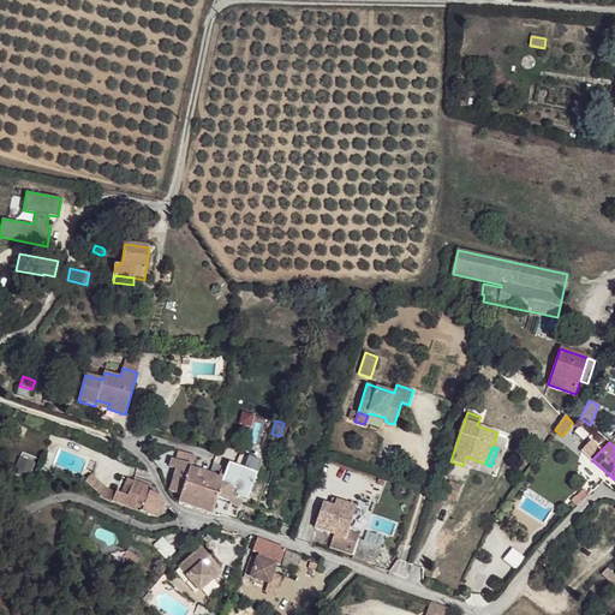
[(192,469),(196,457),(178,452),(175,459),(172,459),(169,467),(177,470),(169,491),(181,495),(192,469)]
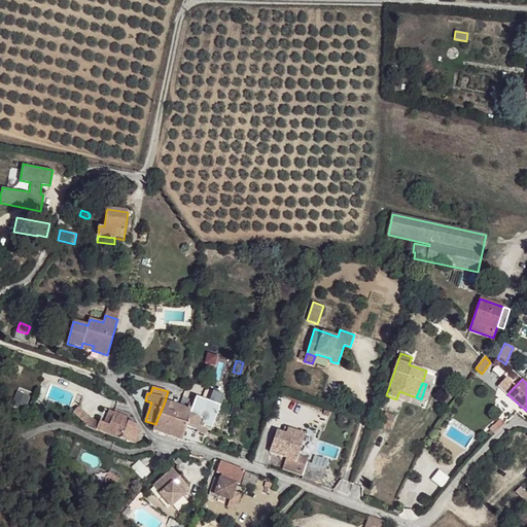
[(188,406),(187,409),(179,407),(165,401),(155,424),(153,430),(181,441),(186,426),(198,430),(197,432),(206,435),(208,428),(211,429),(224,395),(213,391),(209,401),(196,396),(192,407),(188,406)]
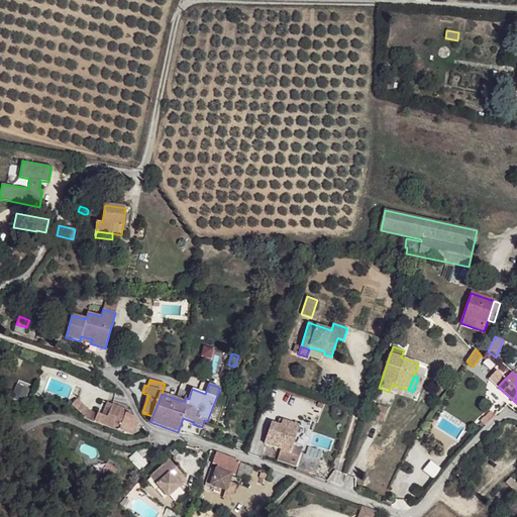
[(402,388),(392,384),(389,392),(400,395),(402,388)]
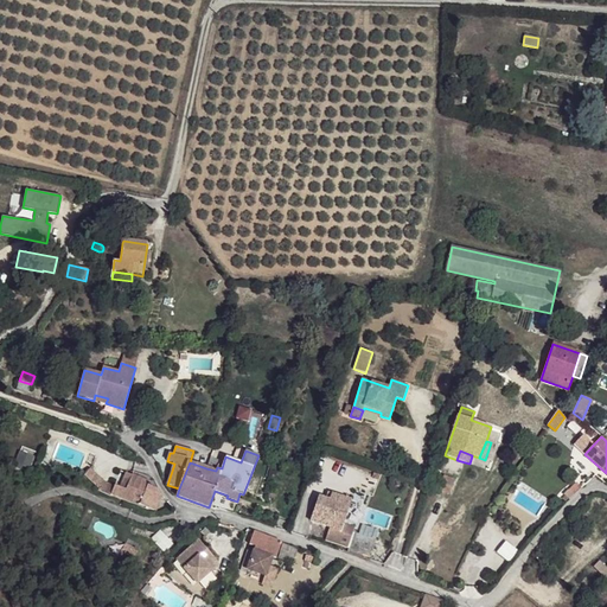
[(20,452),(17,462),(30,467),(34,457),(20,452)]
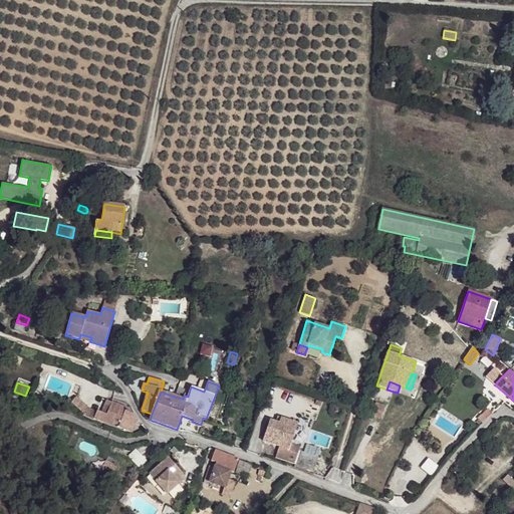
[(179,387),(175,397),(183,399),(184,396),(186,390),(179,387)]
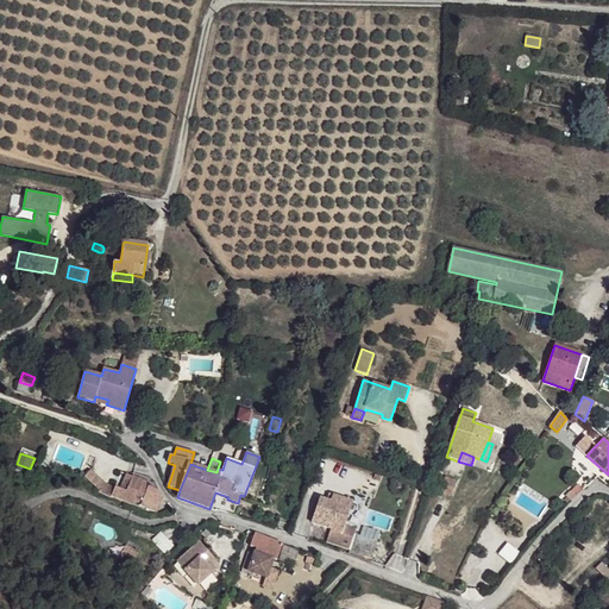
[(106,484),(90,470),(85,477),(100,491),(99,493),(112,497),(113,495),(156,513),(162,496),(161,493),(148,488),(149,484),(132,477),(126,491),(120,489),(117,487),(115,488),(106,484)]
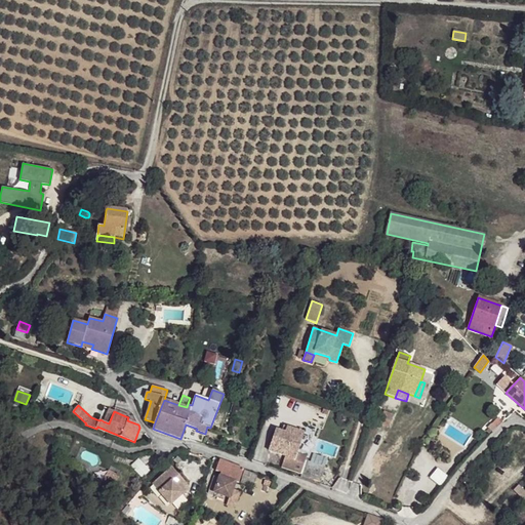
[(381,408),(378,407),(373,421),(376,422),(381,408)]
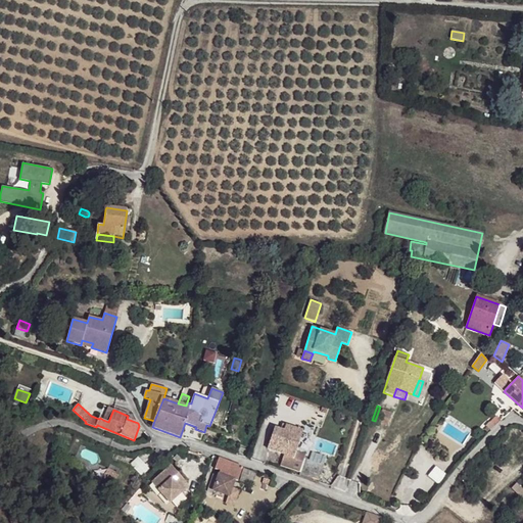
[(108,408),(103,420),(108,422),(113,410),(108,408)]
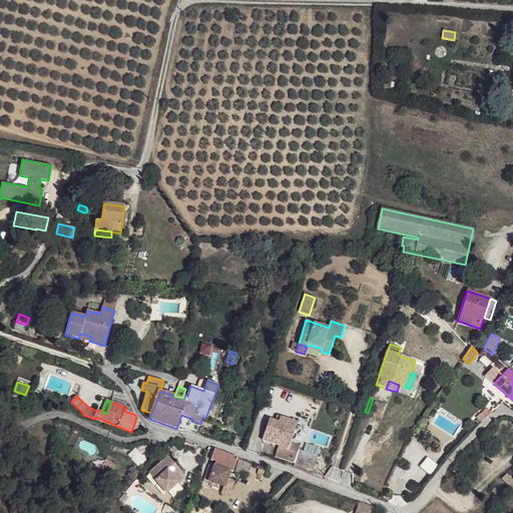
[(385,406),(375,402),(371,414),(380,417),(385,406)]
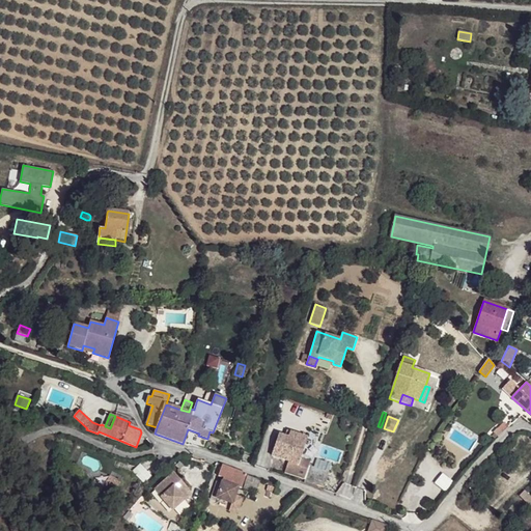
[(498,428),(502,434),(508,427),(504,422),(498,428)]
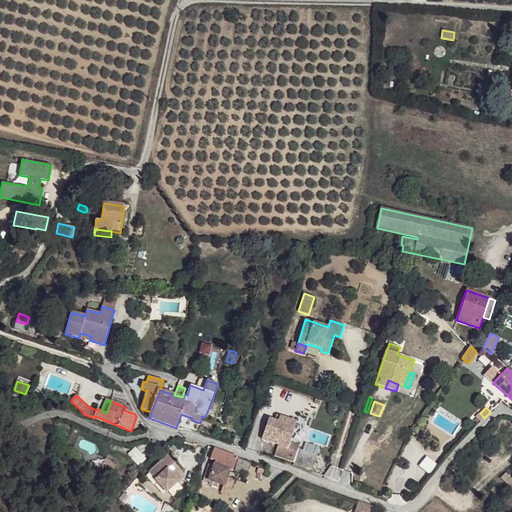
[(474,421),(477,424),(480,421),(480,422),(484,418),(480,413),(476,417),(477,418),(474,421)]
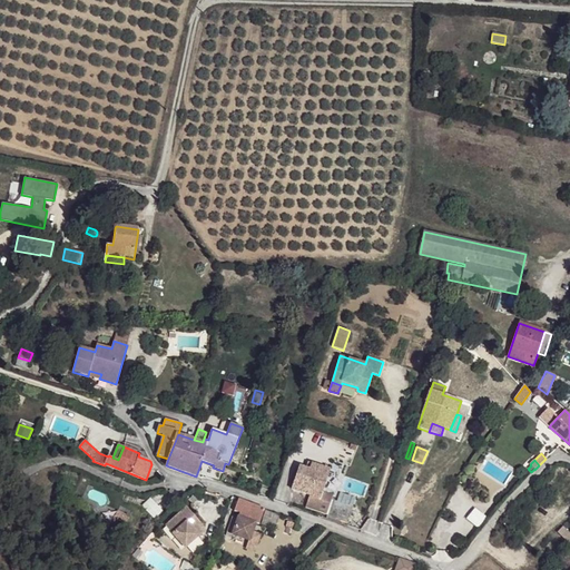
[(310,495),(305,509),(326,516),(326,517),(347,523),(353,507),(332,500),(333,495),(322,492),(330,470),(312,463),(310,470),(300,465),(292,489),(310,495)]
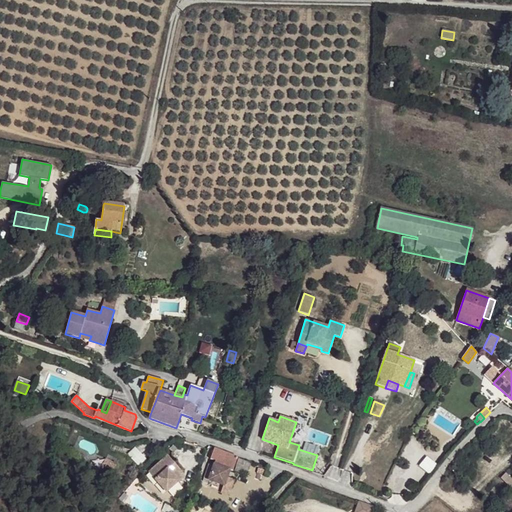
[(214,448),(211,459),(215,460),(233,467),(237,457),(214,448)]
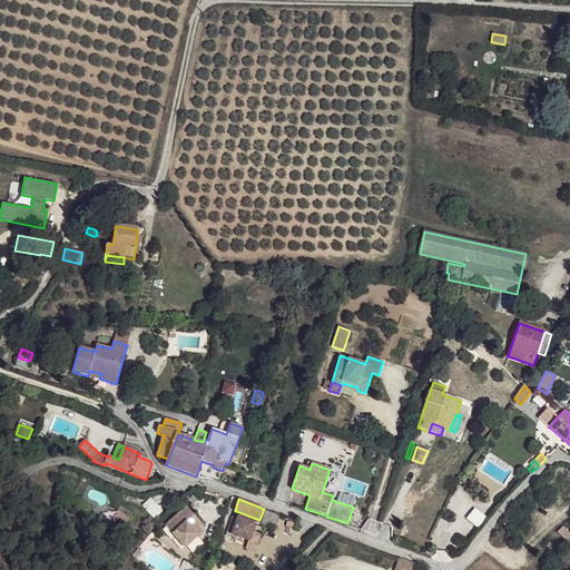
[(195,522),(190,526),(187,522),(194,516),(186,507),(165,526),(185,548),(187,547),(197,537),(199,536),(198,534),(203,530),(195,522)]
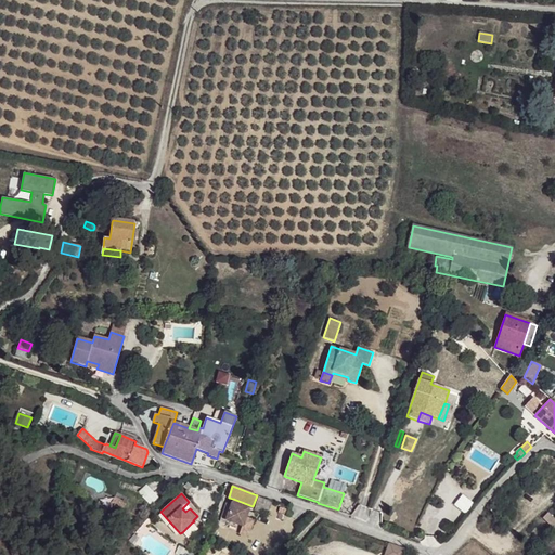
[(115,498),(114,500),(119,502),(117,505),(124,508),(127,503),(115,498)]
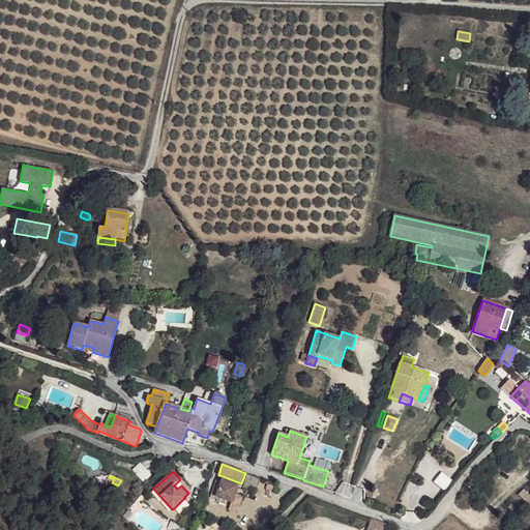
[(241,483),(223,476),(215,497),(231,503),(235,494),(237,487),(240,488),(241,483)]
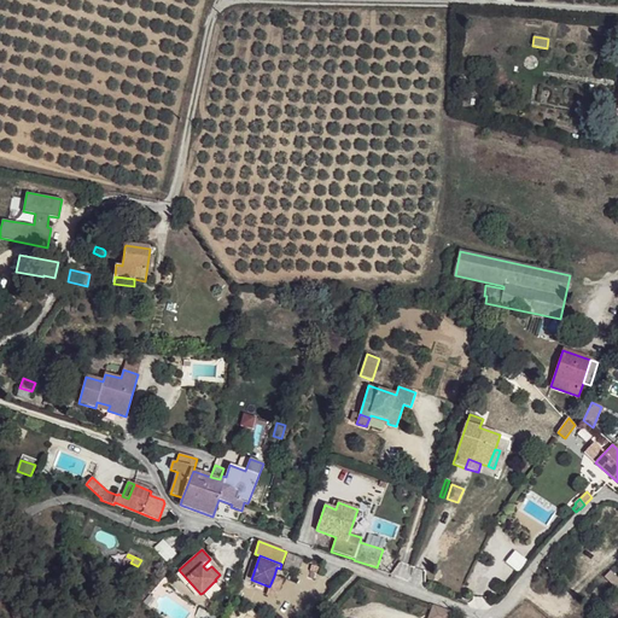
[(203,566),(207,570),(211,566),(220,575),(222,572),(210,559),(203,566)]
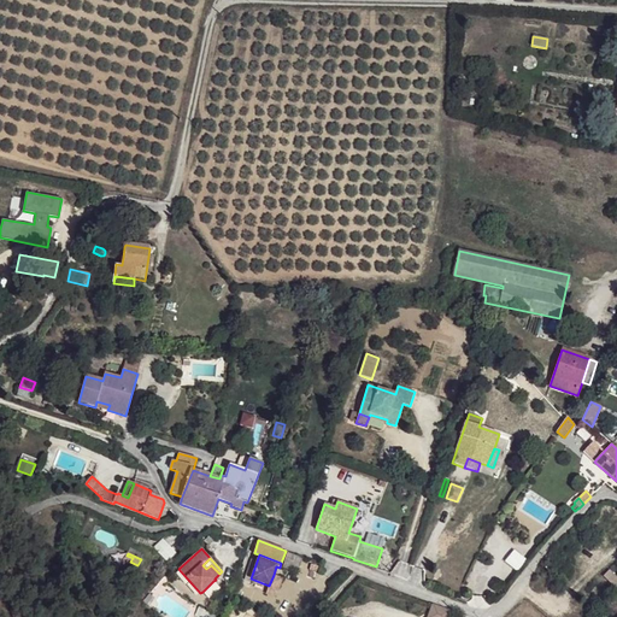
[(376,566),(353,559),(353,562),(376,569),(376,566)]
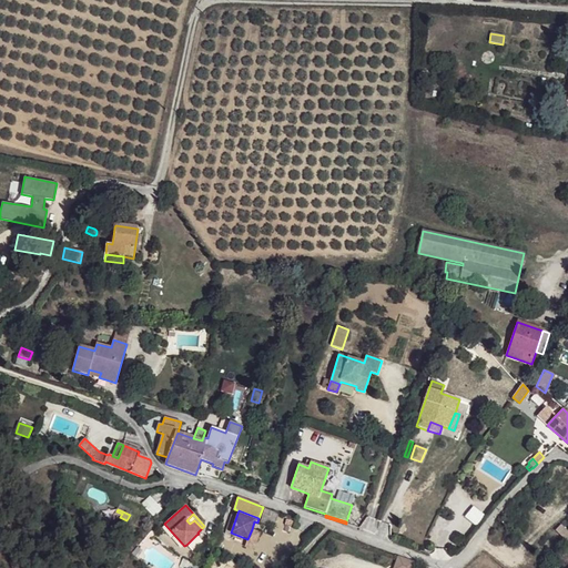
[(260,533),(252,529),(247,539),(245,547),(253,549),(260,533)]
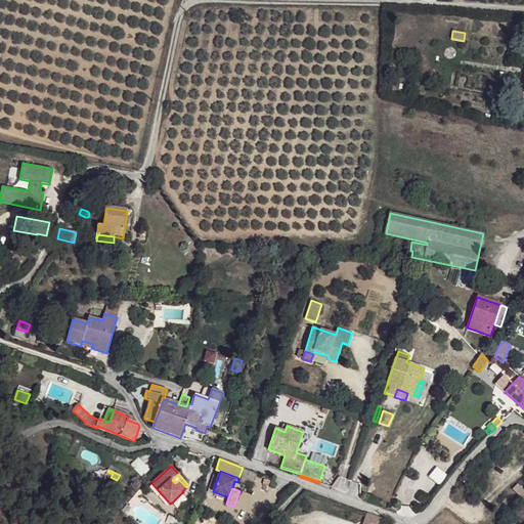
[(181,493),(172,503),(177,509),(187,500),(181,493)]
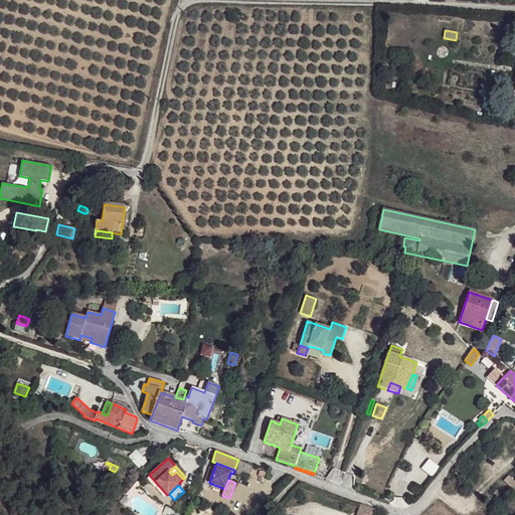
[(374,514),(376,510),(361,504),(357,514),(374,514)]
